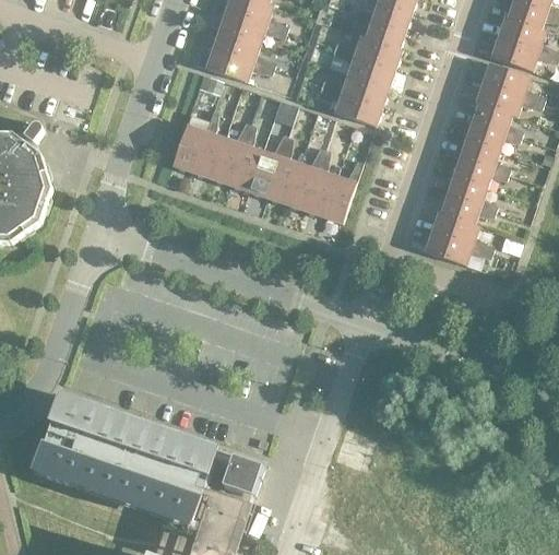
[(230,0),(226,11),(287,32),(288,26),(270,16),(274,6),(269,3),(269,4),(256,0),(230,0)]
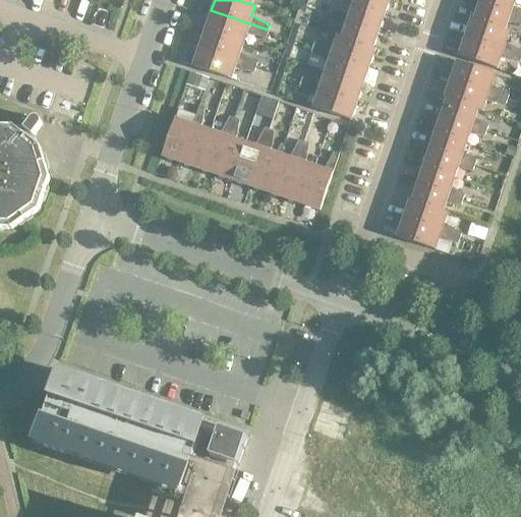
[(353,0),(353,1),(385,11),(388,0),(353,0)]
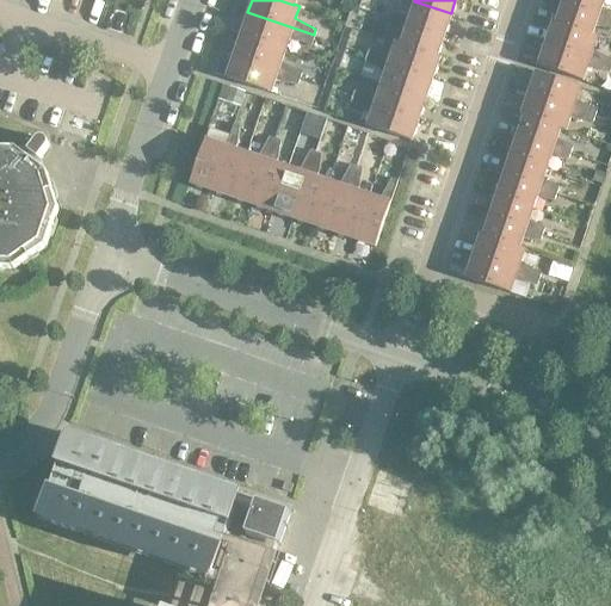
[(562,0),(562,1),(610,17),(610,8),(602,4),(603,0),(562,0)]
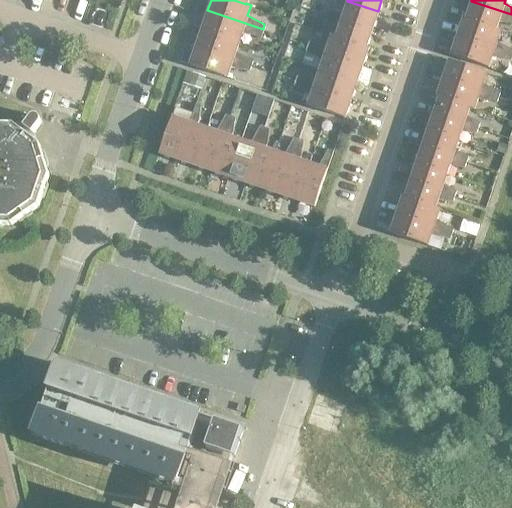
[(378,11),(347,1),(344,10),(329,8),(327,13),(372,28),(378,11)]
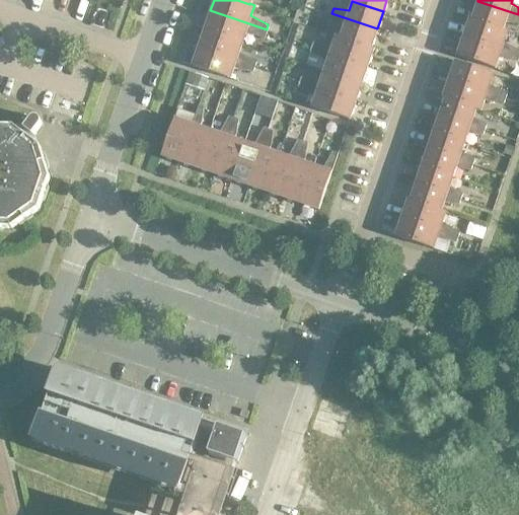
[(518,14),(477,1),(471,17),(471,18),(502,28),(503,27),(505,19),(518,21),(518,14)]
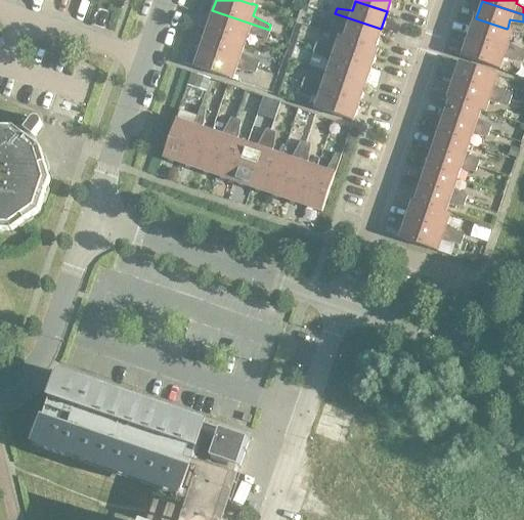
[(269,30),(212,10),(206,28),(245,41),(248,31),(267,35),(269,30)]
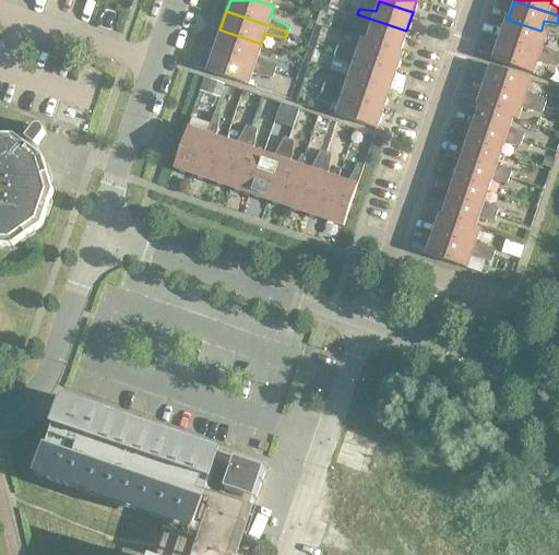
[(406,31),(357,14),(355,21),(369,28),(367,37),(366,38),(400,49),(400,48),(406,31)]
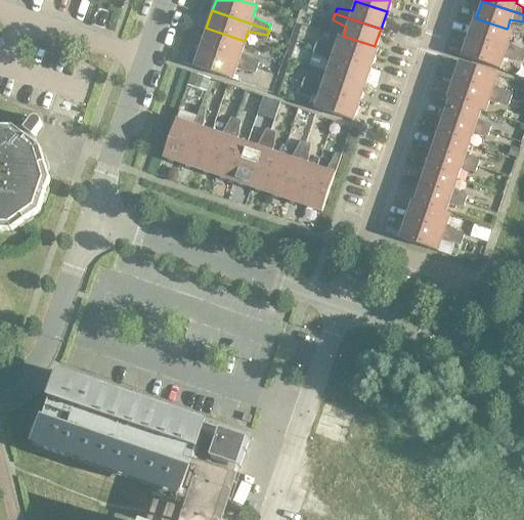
[(474,16),(468,35),(523,54),(523,48),(509,40),(512,30),(508,28),(507,29),(476,18),(476,17),(474,16)]
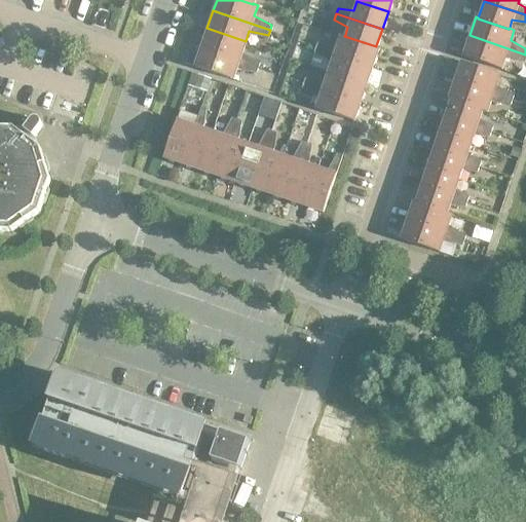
[(246,41),(207,28),(201,45),(258,65),(260,60),(241,50),(246,41)]
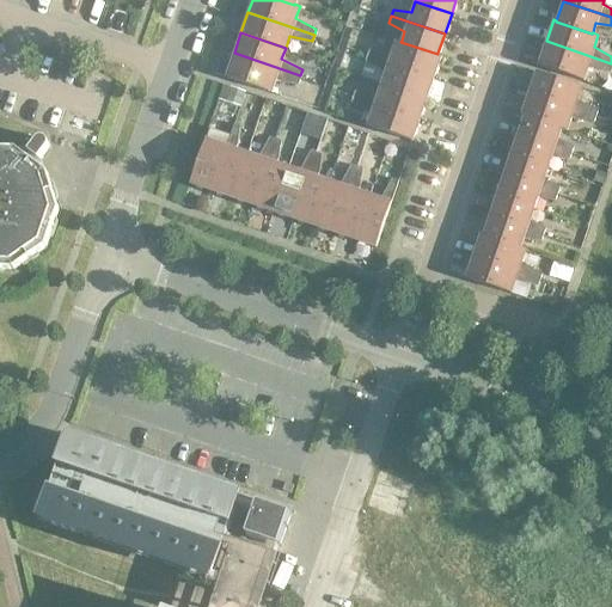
[(368,47),(367,53),(433,75),(440,54),(438,53),(438,54),(401,42),(402,41),(396,38),(392,51),(368,47)]
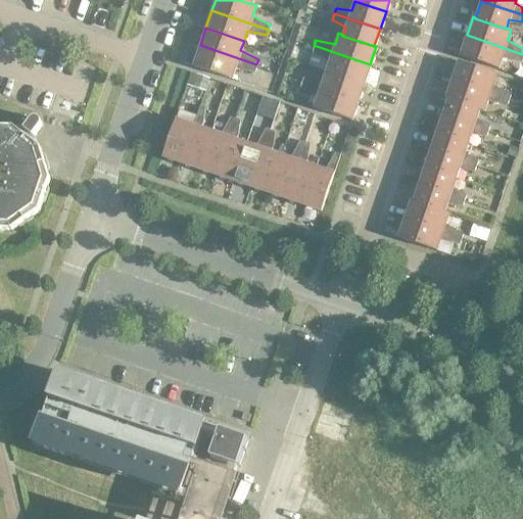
[(522,55),(522,54),(467,35),(461,53),(498,66),(502,56),(522,59),(522,55)]
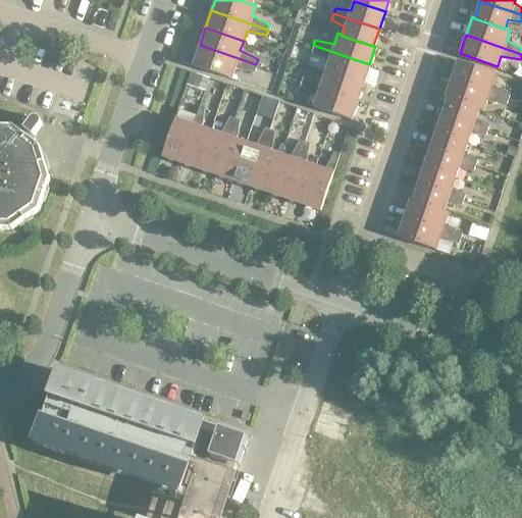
[(256,64),(200,45),(193,63),(231,76),(235,65),(255,69),(256,64)]
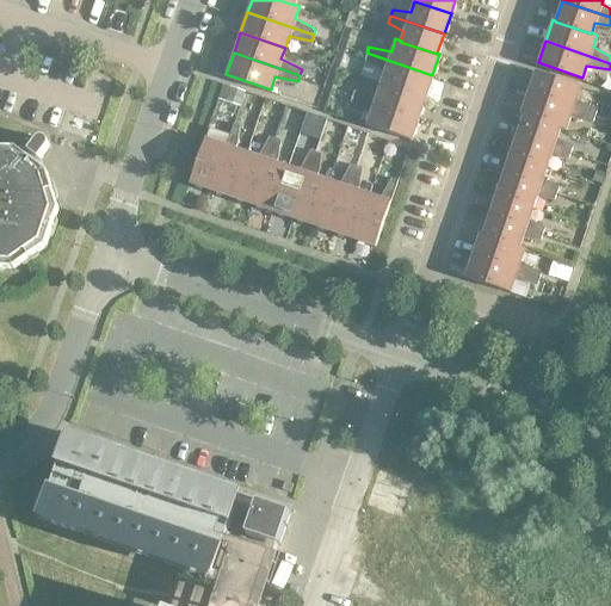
[(432,75),(366,53),(364,59),(384,69),(381,80),(425,96),(432,75)]
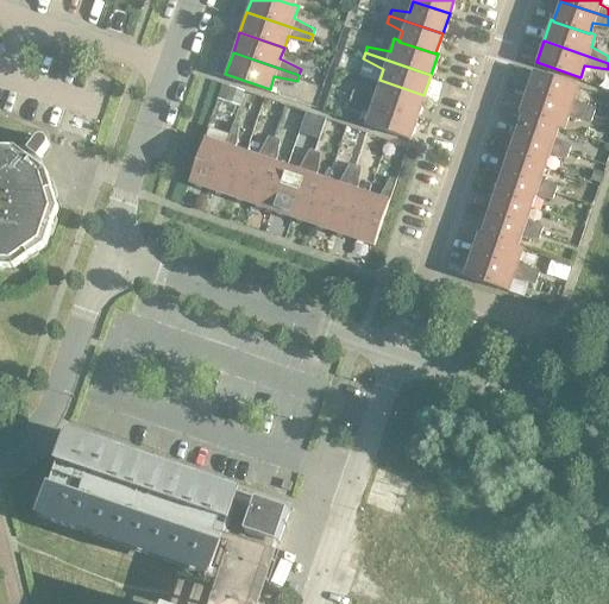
[(578,85),(534,69),(527,90),(592,113),(595,107),(573,96),(578,85)]
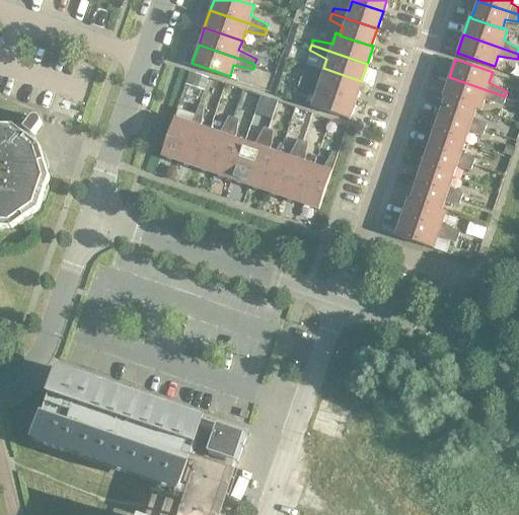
[(361,81),(323,68),(320,78),(301,74),(299,79),(356,98),(361,81)]
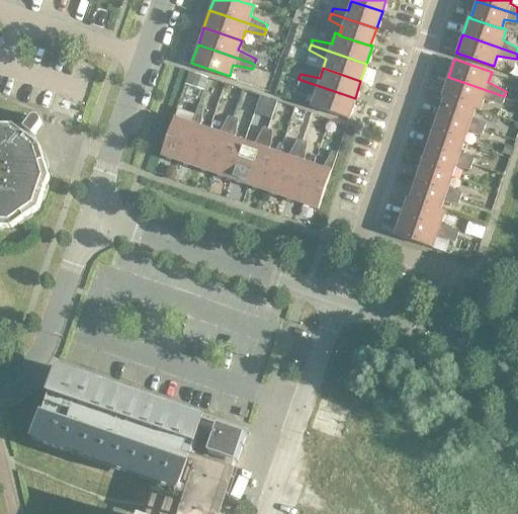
[(190,69),(186,81),(202,87),(207,75),(190,69)]
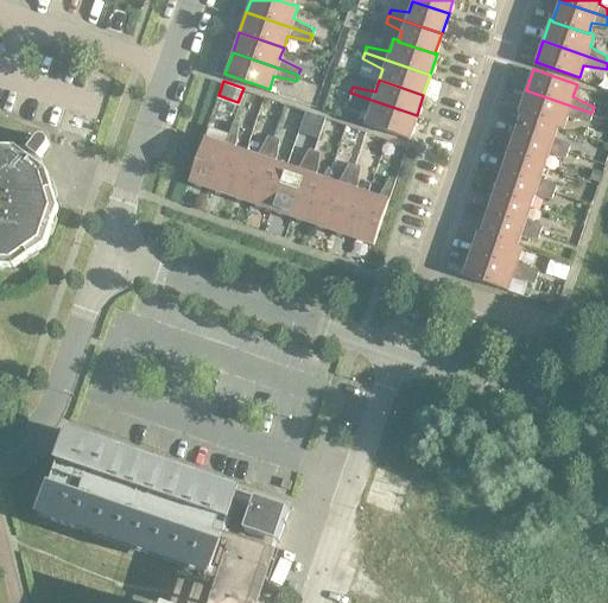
[(591,113),(526,90),(518,112),(521,112),(558,124),(557,125),(563,126),(567,114),(590,118),(591,113)]
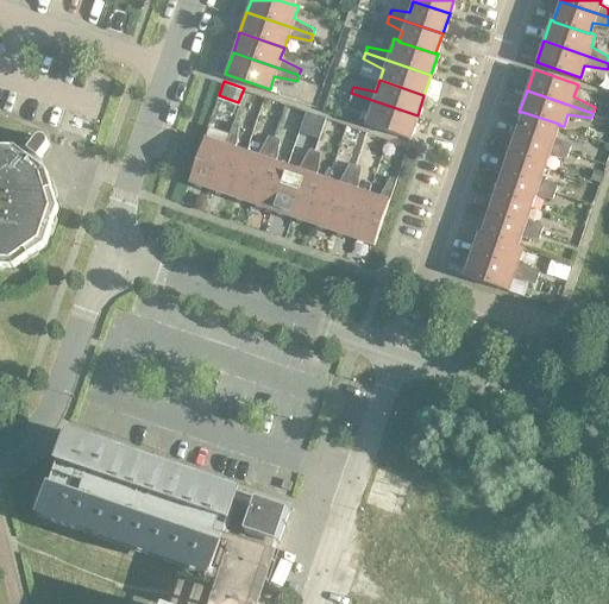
[(418,115),(351,93),(349,99),(370,109),(365,121),(410,137),(418,115)]
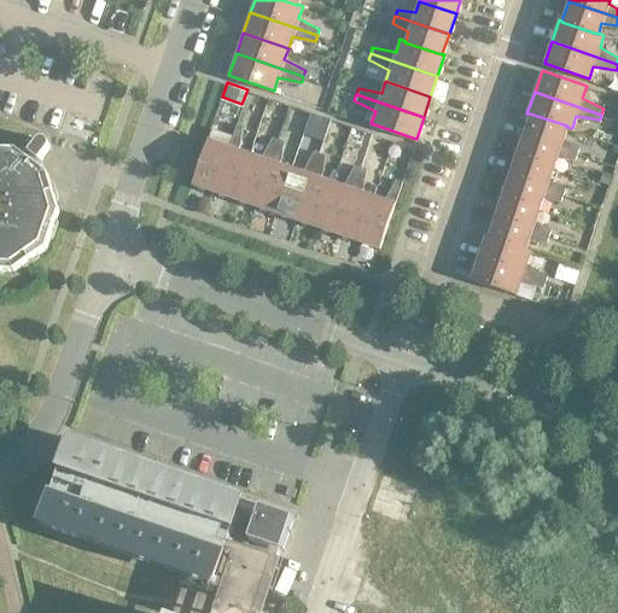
[(530,114),(523,134),(577,152),(578,145),(563,136),(566,127),(567,126),(530,114)]
